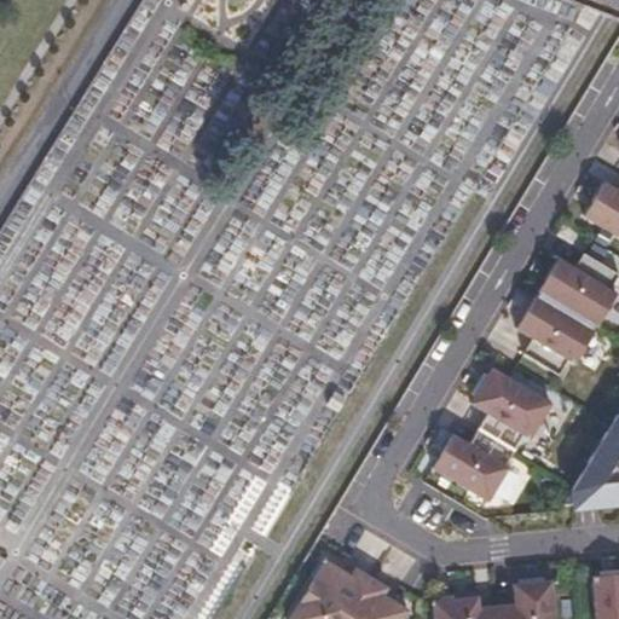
[(618,190),(603,181),(582,219),(618,238),(618,150),(618,151),(618,150),(618,190)]
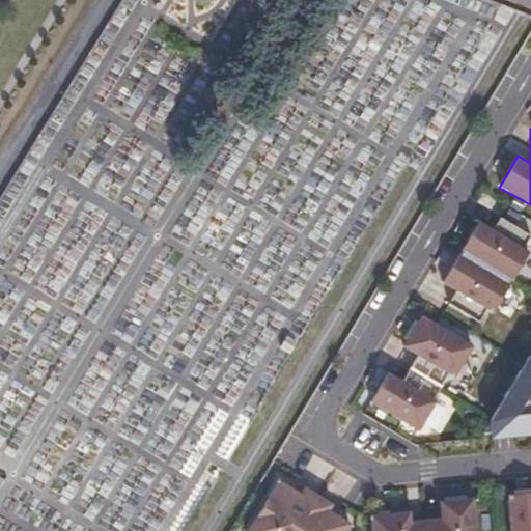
[(476,220),(445,286),(499,312),(530,245),(530,233),(499,219),(495,228),(476,220)]
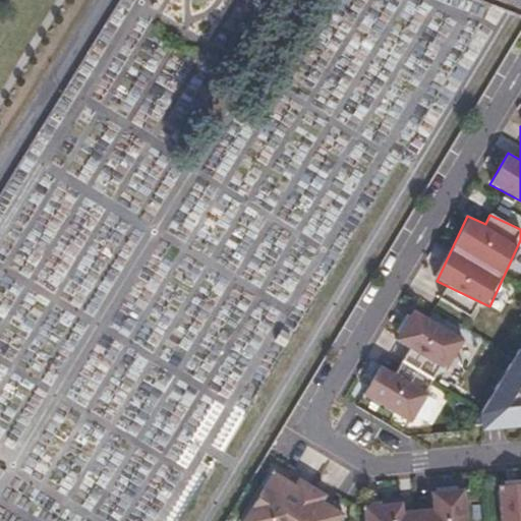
[(381,364),(363,397),(412,423),(443,367),(449,371),(467,338),(410,307),(394,339),(410,348),(396,372),(381,364)]
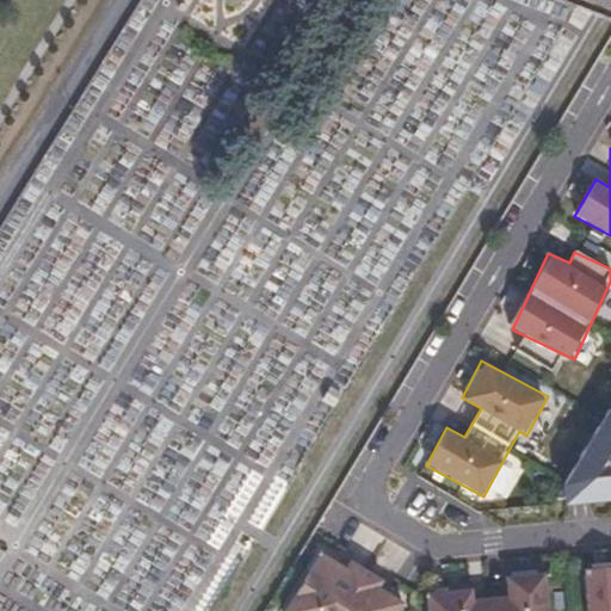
[(610,395),(604,396),(574,493),(610,493),(610,395)]
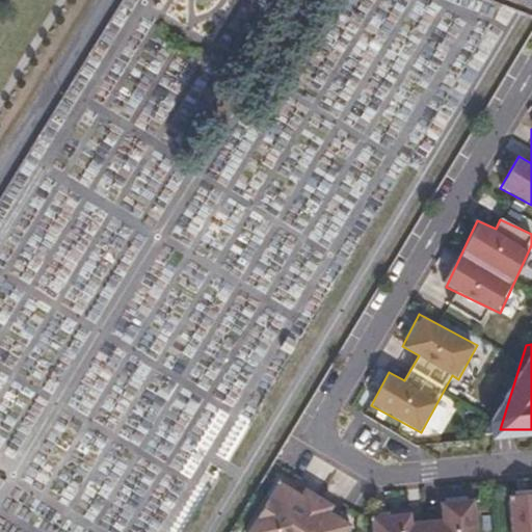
[(344,531),(352,513),(274,480),(251,531),(344,531)]
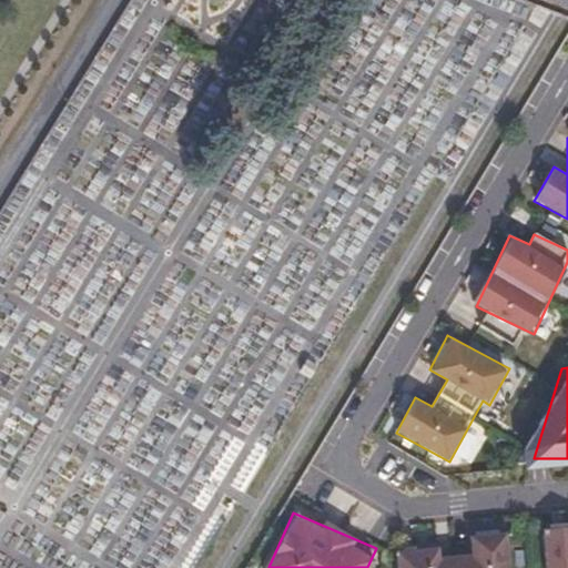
[(546,567),(567,567),(567,526),(543,529),(546,567)]
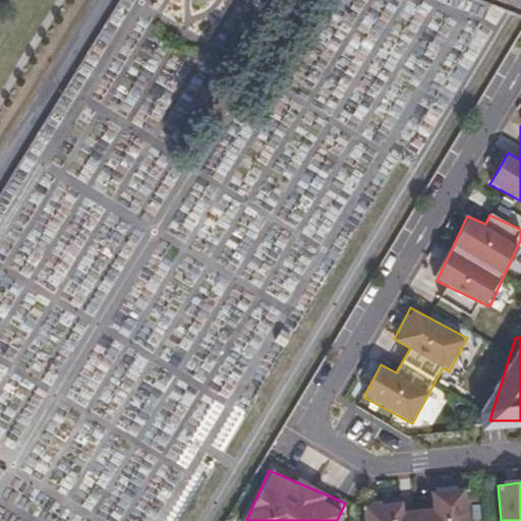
[(364,520),(469,520),(468,494),(363,498),(364,520)]
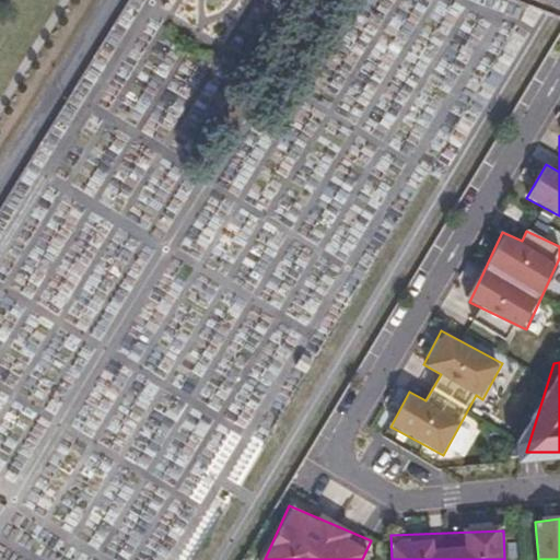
All buildings are outlined.
